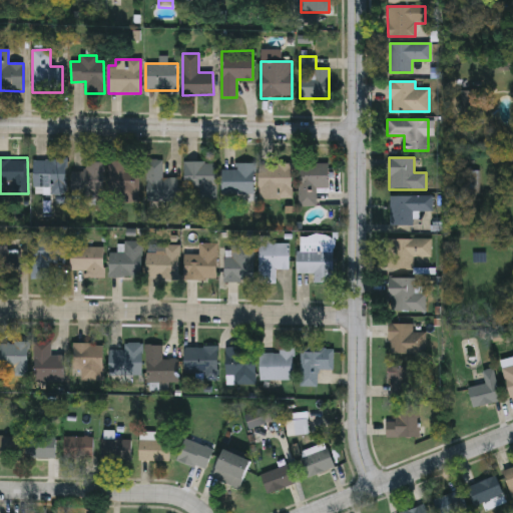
[(41,194),(41,187),(33,187),(33,159),(65,159),(65,194),(41,194)]
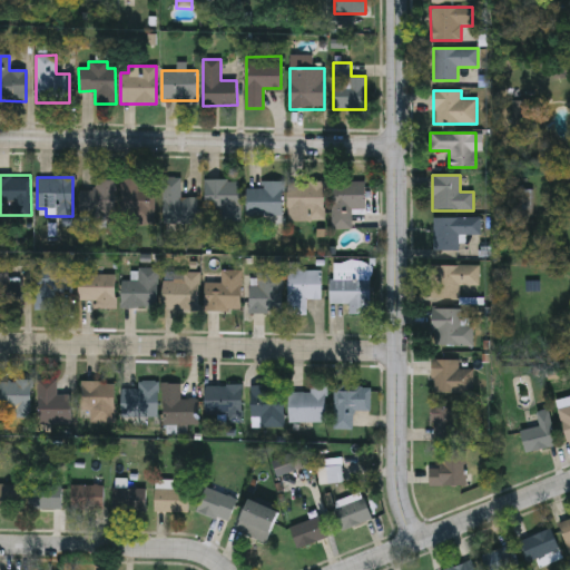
[(163,223),(163,177),(179,177),(179,197),(197,197),(197,223),(163,223)]
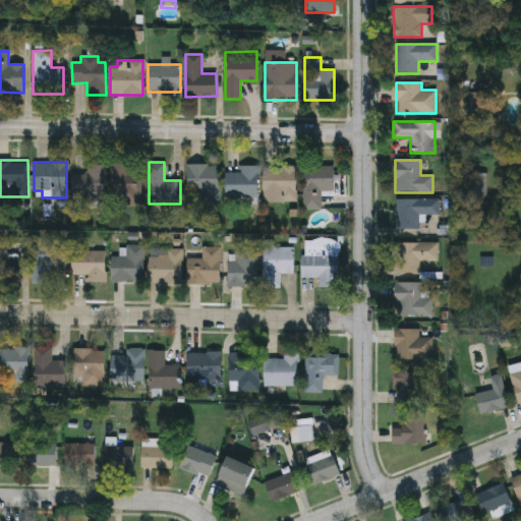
[(71,174),(85,174),(85,164),(105,164),(105,199),(71,199),(71,174)]
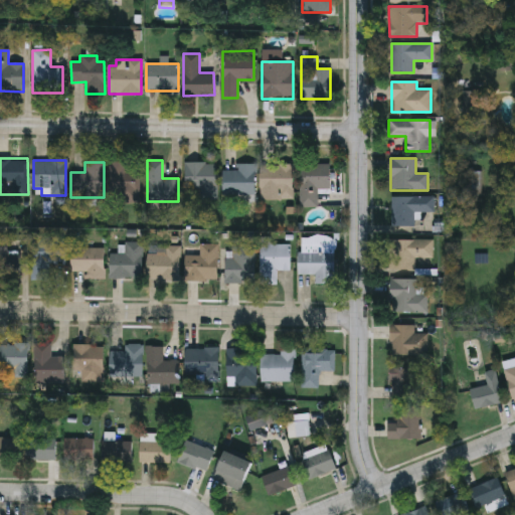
[(120,202),(120,195),(110,195),(110,162),(139,162),(139,202),(120,202)]
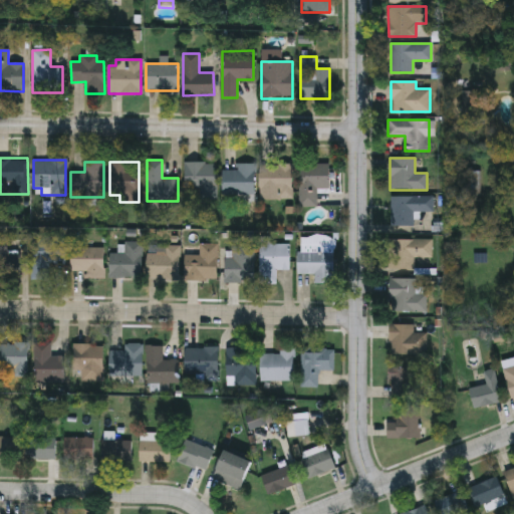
[(216,195),(185,195),(185,162),(216,162),(216,195)]
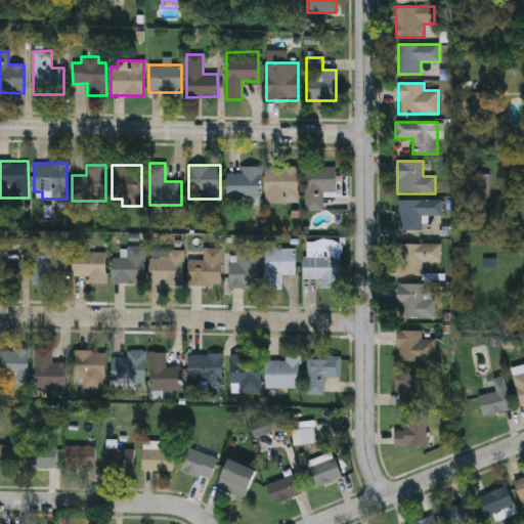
[(259,167),(259,198),(227,198),(227,173),(238,173),(238,167),(259,167)]
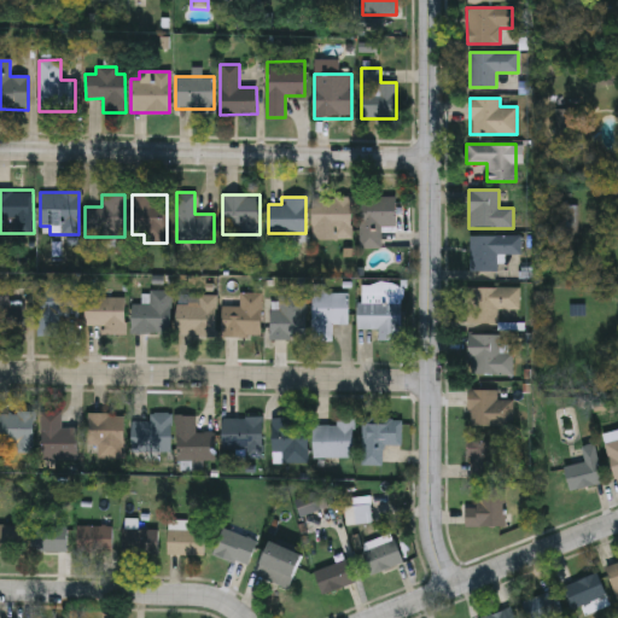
[(351,239),(313,239),(313,197),(351,197),(351,239)]
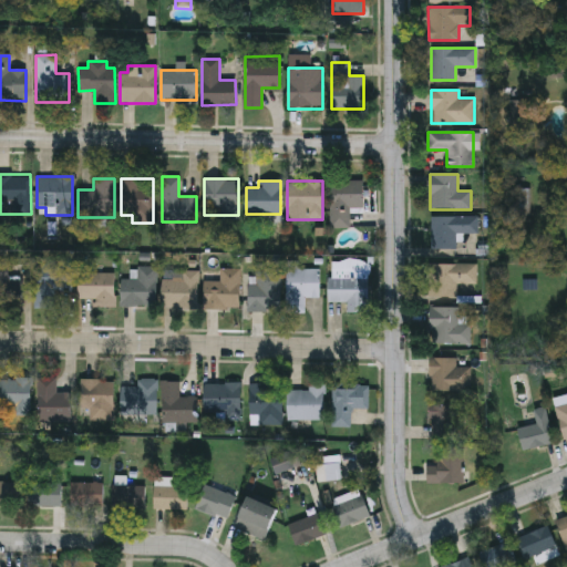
[(363,181),(363,213),(349,213),(349,228),(330,228),(330,181),(363,181)]
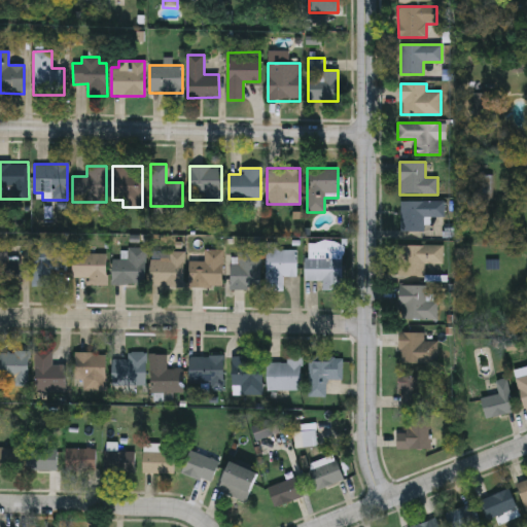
[(429,217),(429,234),(399,234),(399,201),(444,201),(444,217),(429,217)]
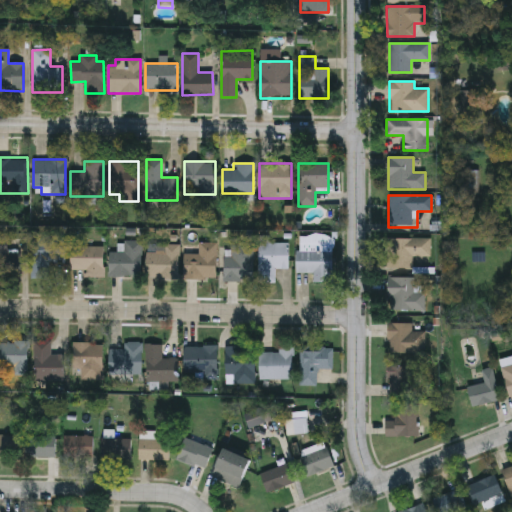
[(32,238),(65,238),(65,262),(48,262),(48,276),(32,276),(32,238)]
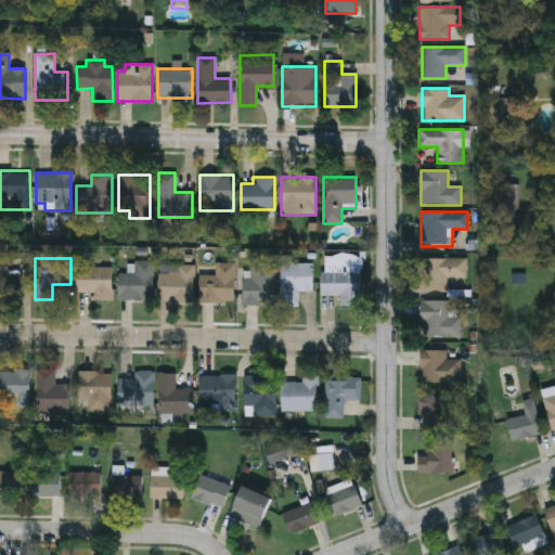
[(361,258),(361,306),(340,306),(340,295),(322,295),(322,258),(361,258)]
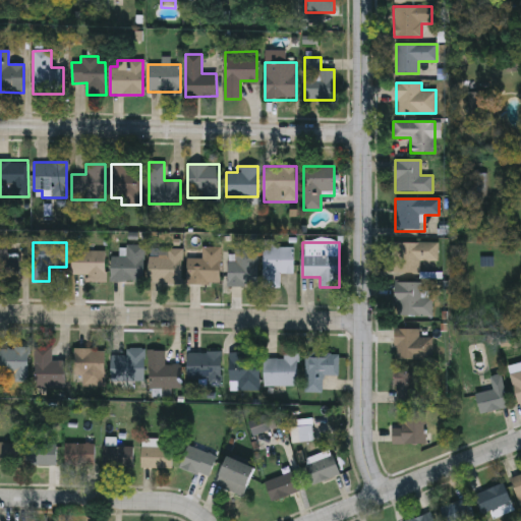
[(418,262),(418,273),(394,273),(394,242),(438,242),(438,262),(418,262)]
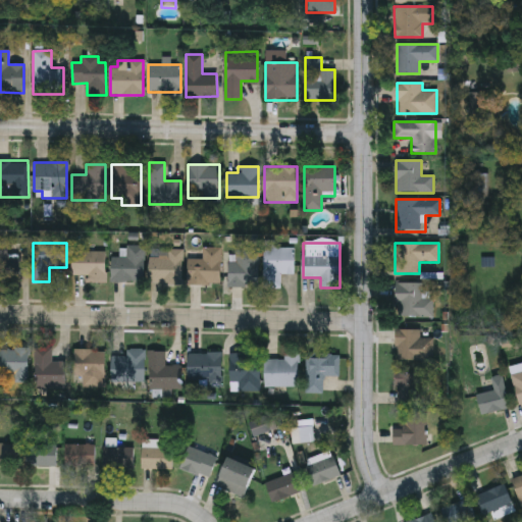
[(125,256),(125,245),(144,245),(144,280),(111,280),(111,256),(125,256)]
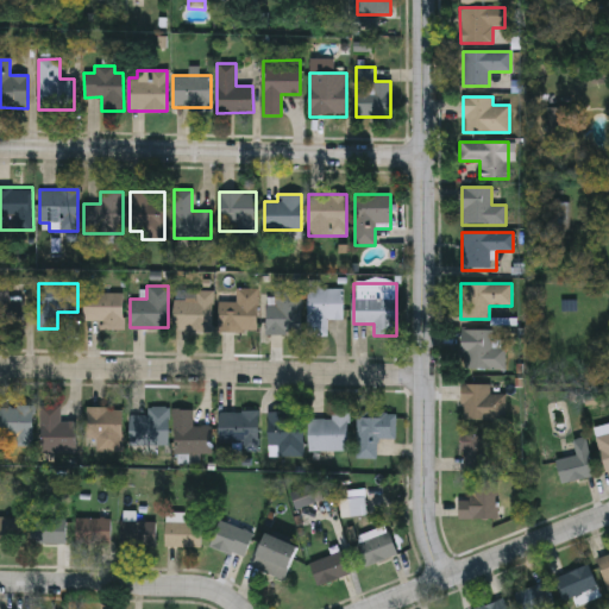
[(308,334),(308,289),(343,289),(343,320),(326,320),(326,334),(308,334)]
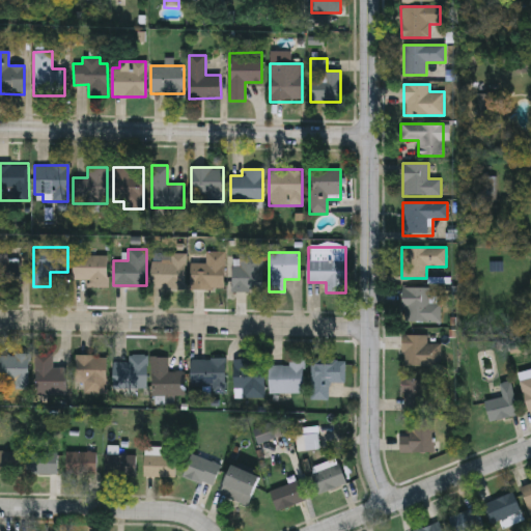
[(206,262),(206,253),(224,253),(224,287),(191,287),(191,262),(206,262)]
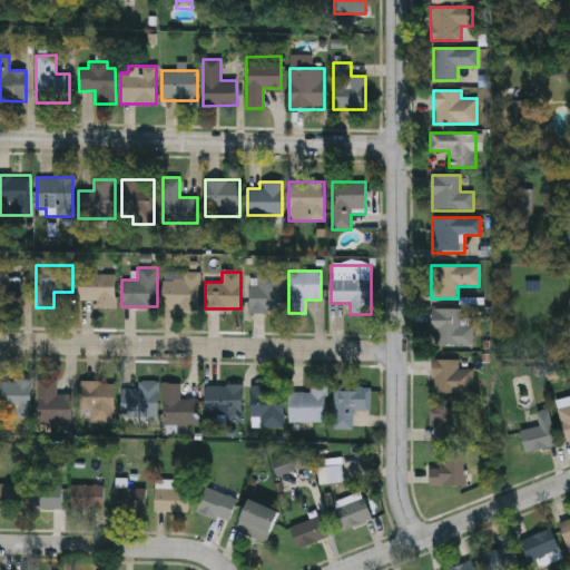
[(282,313),(249,313),(249,272),(282,272),(282,313)]
